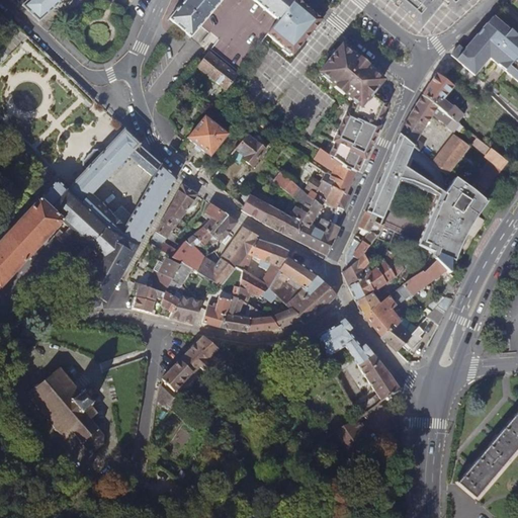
[(56,7),(63,0),(27,0),(26,2),(35,11),(38,12),(44,12),(50,9),(52,11),(56,7)]
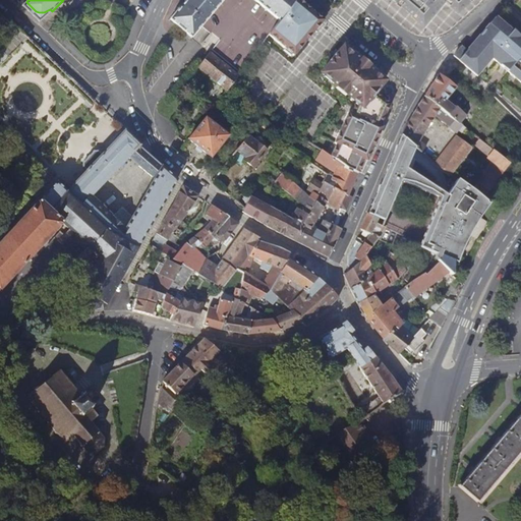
[(294,56),(324,20),(297,0),(186,0),(170,19),(191,38),(223,0),(253,0),(280,21),(270,35),(294,56)]
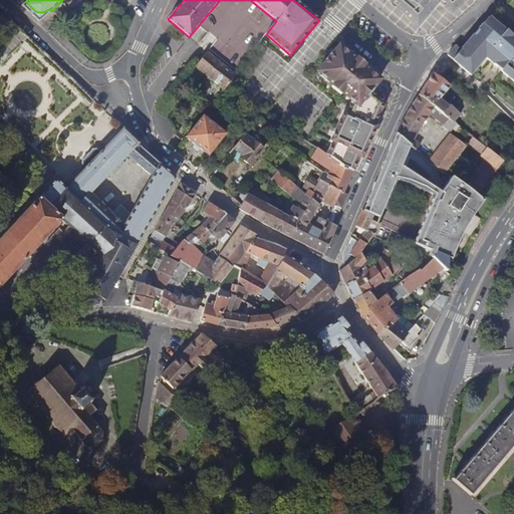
[(389,0),(419,24),(438,1),(451,11),(462,0),(389,0)]
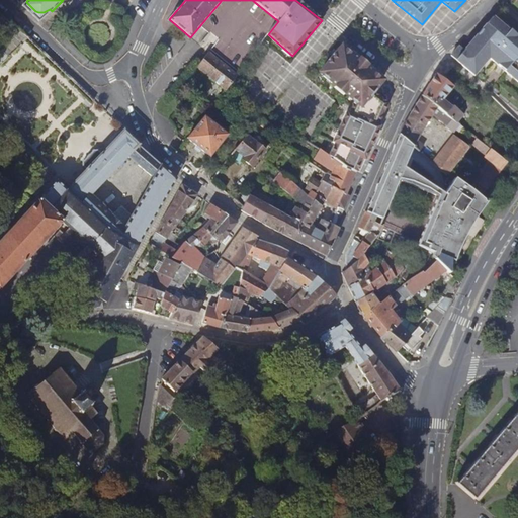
[(39,22),(52,11),(50,9),(44,12),(38,12),(35,11),(26,2),(22,6),(39,22)]
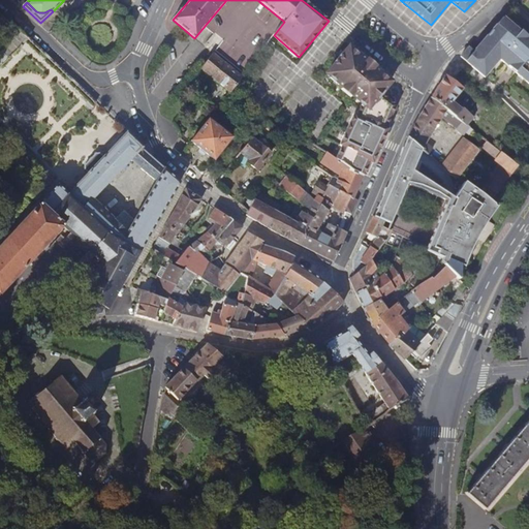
[(528,39),(502,18),(474,51),(471,49),(462,59),(484,76),(499,59),(528,85),(528,39)]
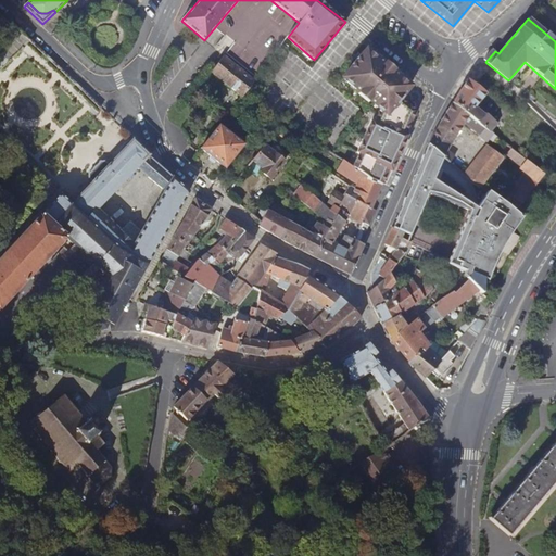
[(11,43),(0,54),(0,70),(20,51),(16,48),(11,43)]
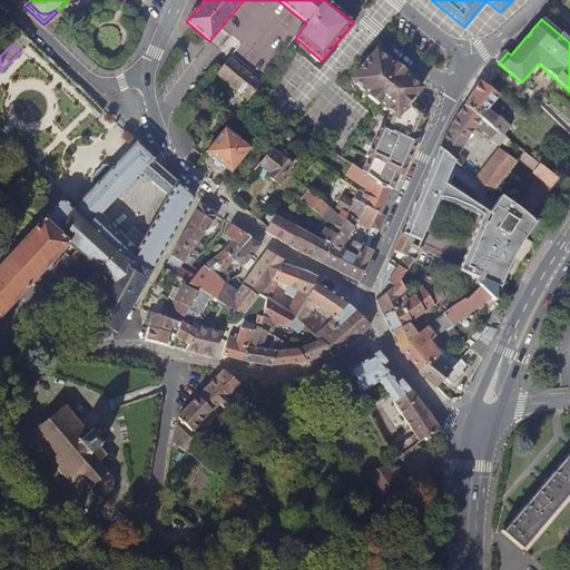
[(411,100),(422,88),(402,72),(389,61),(376,51),(352,79),(357,84),(377,101),(391,111),(384,126),(381,125),(380,127),(392,135),(413,105),(410,102),(411,100)]
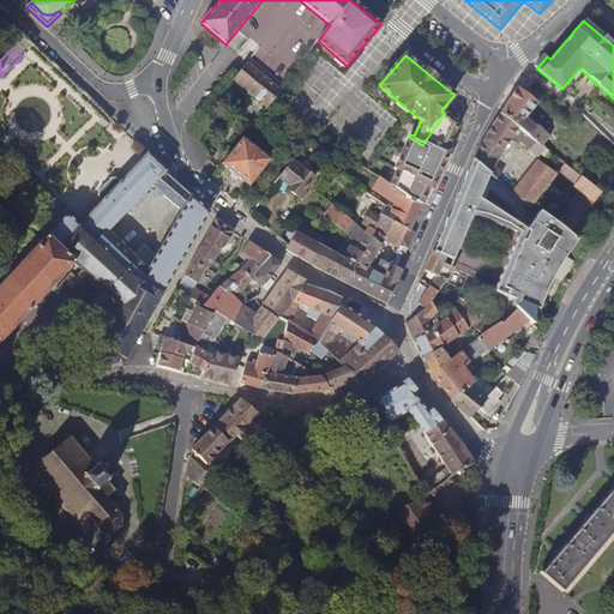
[(281,88),(247,62),(233,80),(266,107),(281,88)]
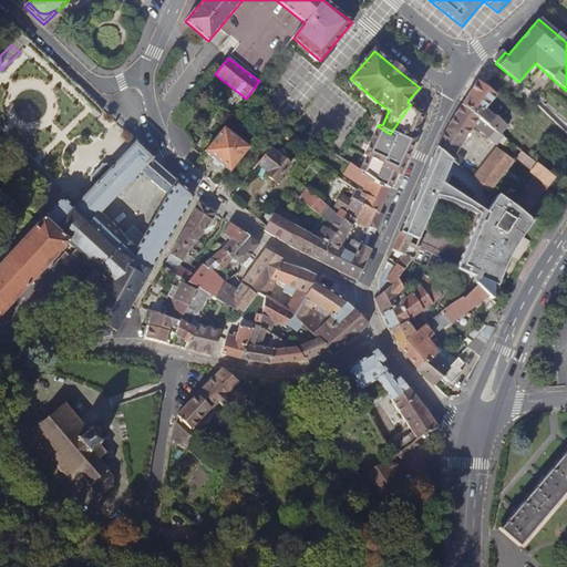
[(473,88),(461,105),(477,119),(494,131),(498,134),(506,126),(502,122),(494,115),(493,117),(482,110),(490,102),(493,98),(495,95),(477,82),(473,88)]
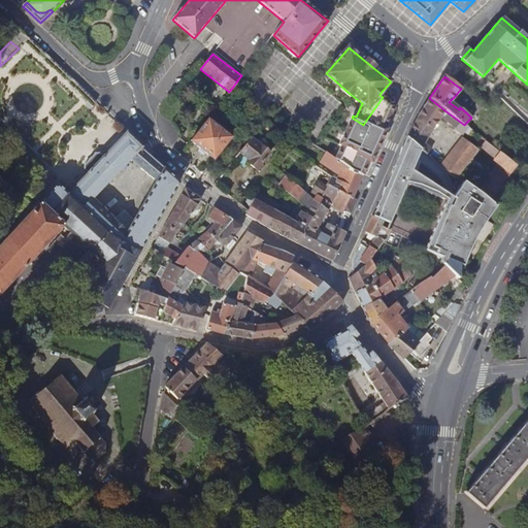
[(368,128),(382,136),(385,129),(396,105),(387,98),(385,100),(383,97),(363,125),(368,128)]
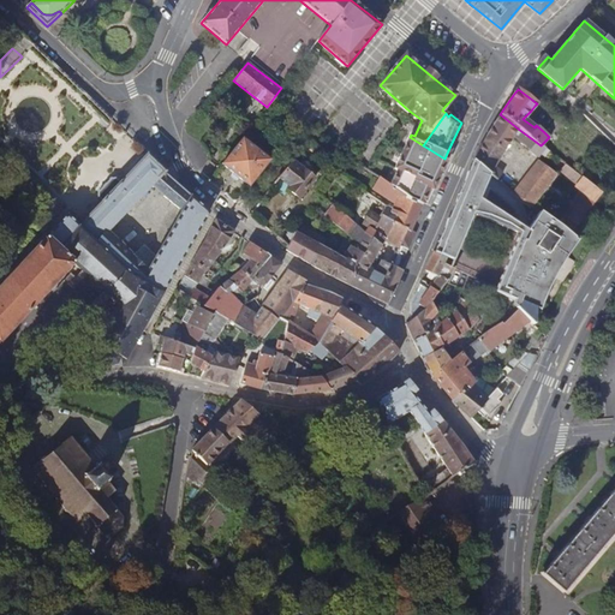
[(493,127),(485,138),(503,151),(513,137),(514,135),(518,129),(500,114),(493,127)]
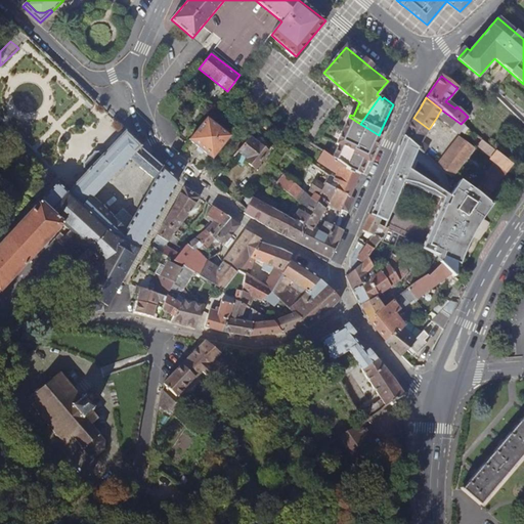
[(478,103),(475,101),(464,113),(468,117),(470,115),(479,105),(478,103)]
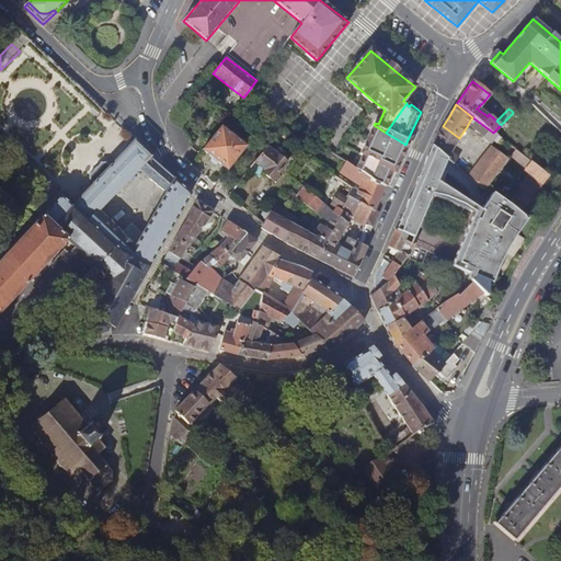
[(489,129),(472,117),(469,123),(468,125),(483,136),(489,129)]
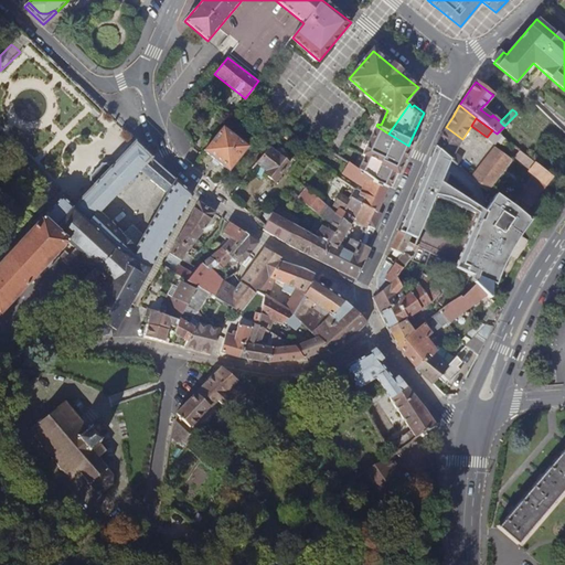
[(394,137),(388,134),(376,126),(364,156),(365,157),(360,171),(379,184),(387,189),(408,146),(394,137)]
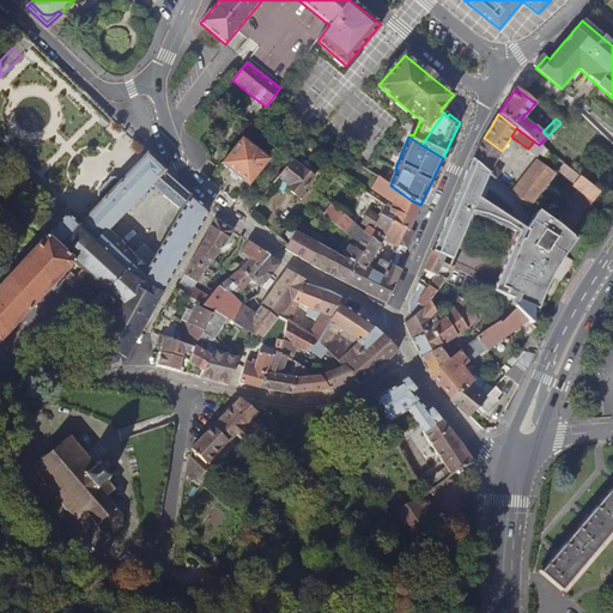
[(478,147),(472,158),(487,173),(502,151),(484,138),(478,147)]
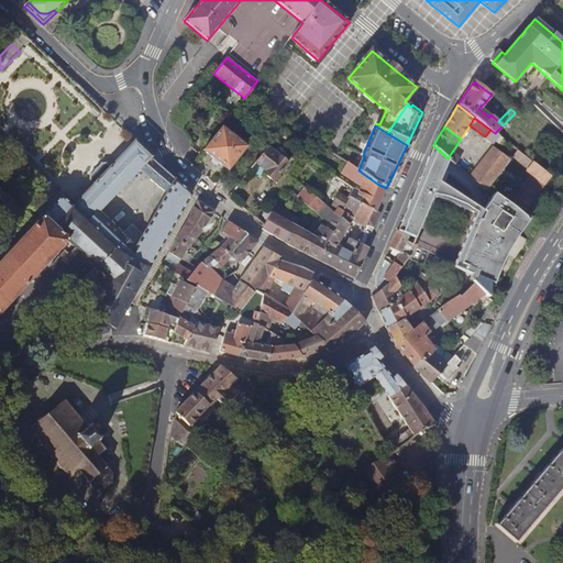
[(206,148),(203,151),(229,170),(246,146),(222,128),(206,148)]
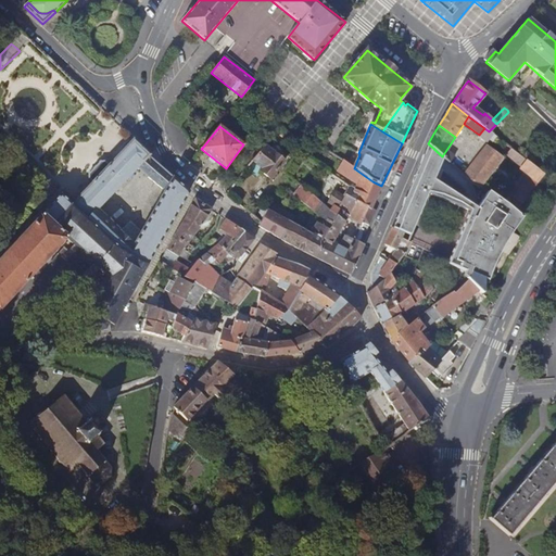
[(489,131),(484,128),(479,135),(478,136),(487,142),(489,140),(493,135),(489,131)]
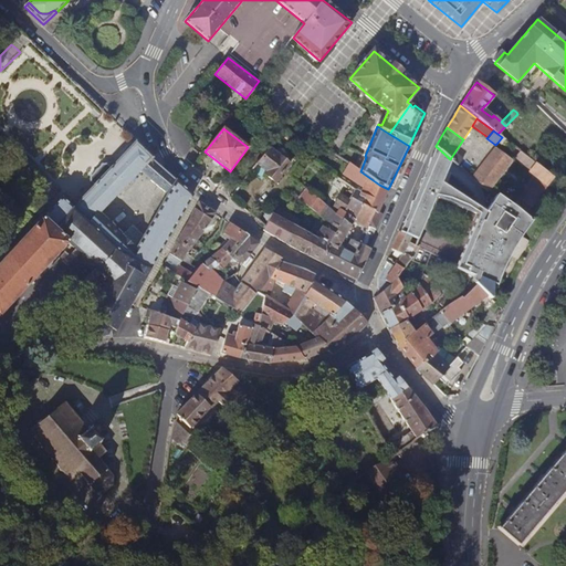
[(91,177),(91,181),(95,186),(77,203),(73,207),(62,197),(42,219),(43,219),(67,241),(67,242),(108,280),(100,295),(88,316),(98,324),(92,333),(100,337),(106,332),(113,337),(114,337),(142,285),(152,268),(184,210),(192,196),(175,181),(159,168),(156,164),(152,160),(150,159),(152,158),(135,143),(111,168),(106,165),(103,165),(91,177)]
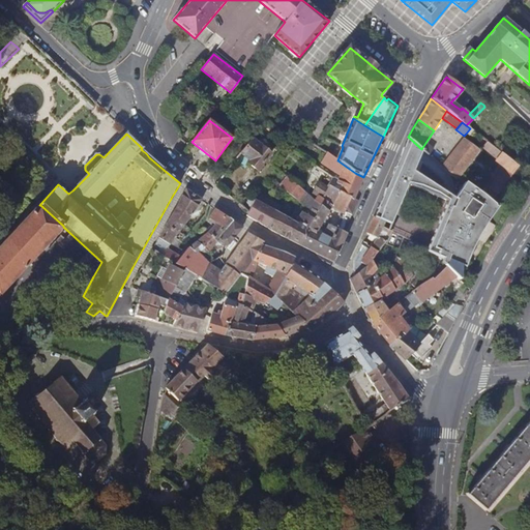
[(366,178),(371,170),(385,138),(383,137),(363,177),(366,178)]
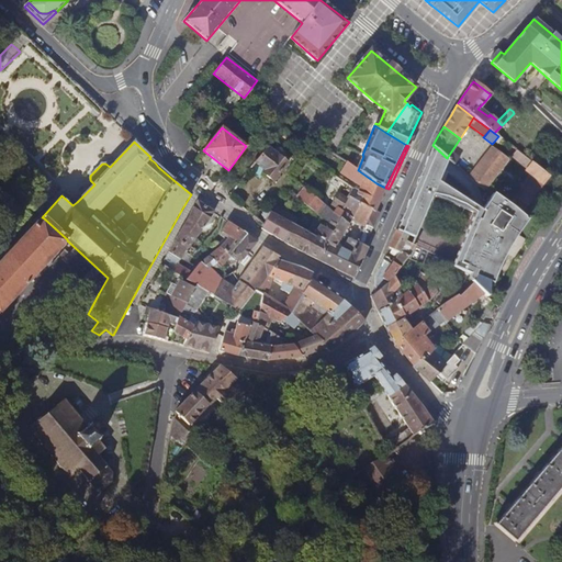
[(473,276),(492,283),(495,276),(501,261),(507,248),(515,235),(524,223),(526,218),(521,215),(515,210),(513,208),(510,205),(494,193),(483,209),(438,181),(444,168),(448,158),(447,158),(433,145),(426,161),(426,164),(409,201),(400,223),(397,231),(405,235),(415,238),(417,233),(425,212),(433,194),(446,198),(464,205),(475,213),(452,267),(470,274),(472,270),(475,271),(473,276)]
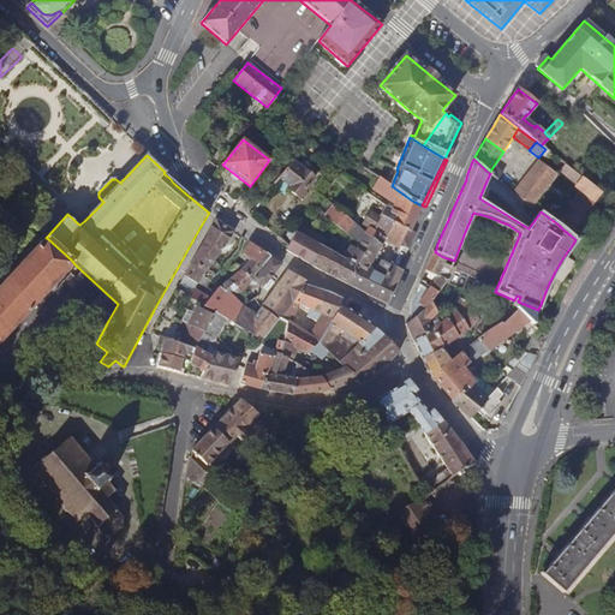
[(292,161),(279,178),(291,187),(288,190),(298,198),(314,179),(292,161)]
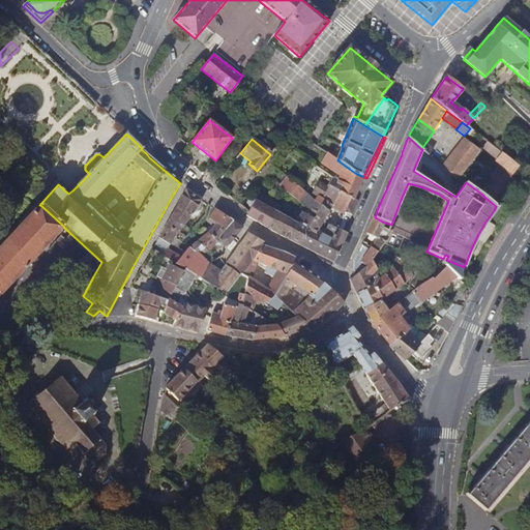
[(457,147),(472,159),(479,150),(463,139),(457,147)]
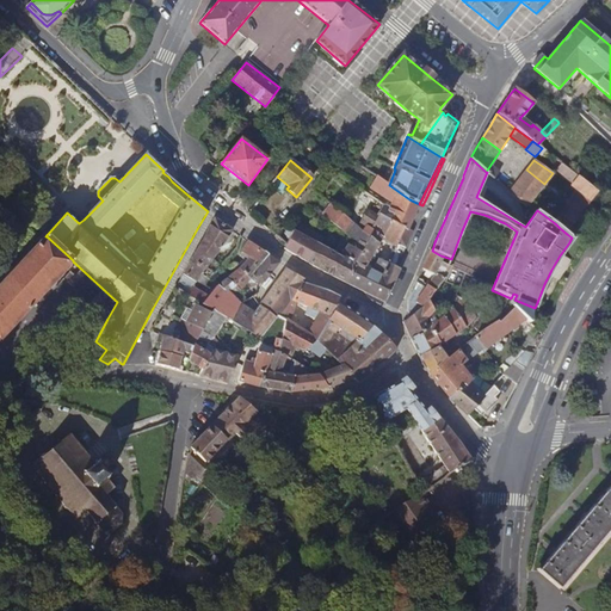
[(510,191),(520,199),(529,205),(544,184),(526,170),(510,191)]
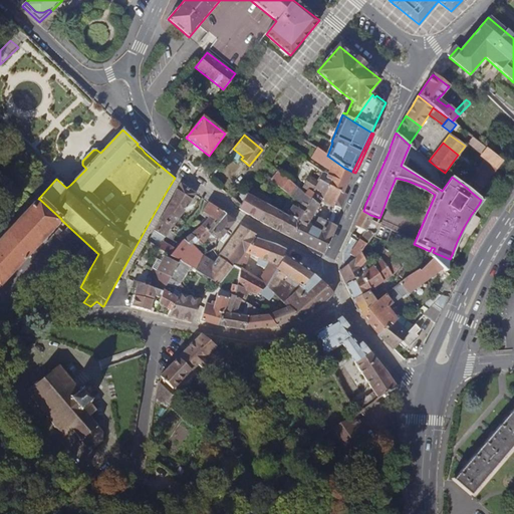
[(486,149),(482,146),(478,151),(482,154),(486,149)]
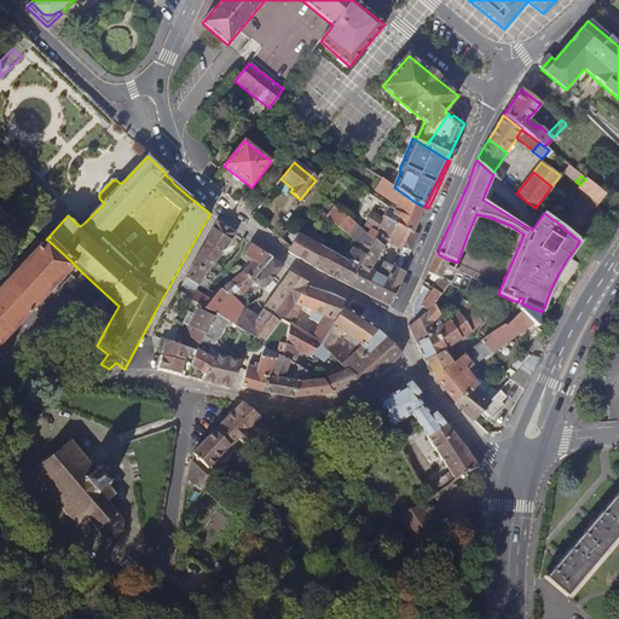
[(414,232),(424,207),(415,202),(394,187),(381,179),(375,191),(397,206),(394,212),(388,208),(382,218),(410,231),(409,232),(414,233),(414,232)]
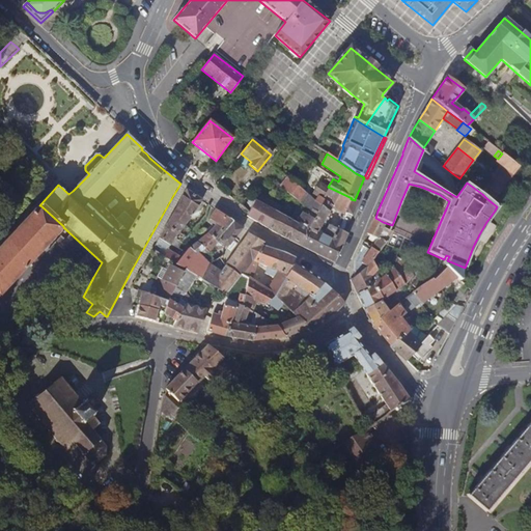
[(503,165),(507,167),(514,173),(520,167),(514,162),(507,158),(502,154),(498,159),(497,160),(503,165)]
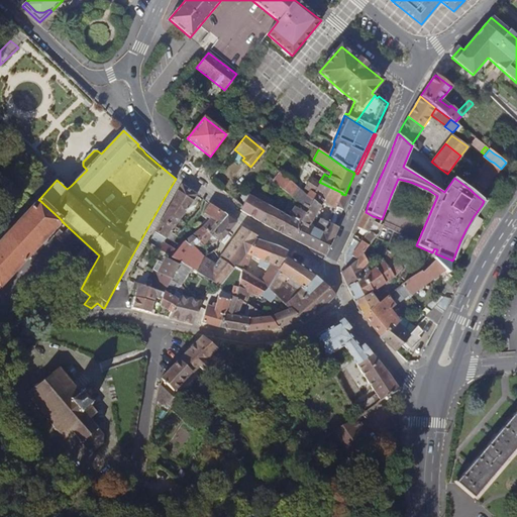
[(268,164),(270,165),(278,156),(270,150),(267,156),(265,160),(268,164)]
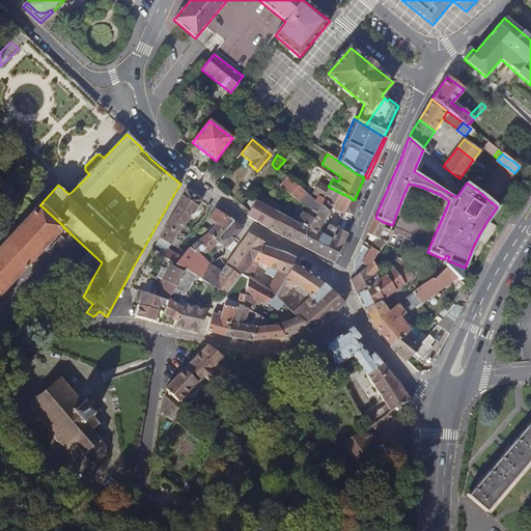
[(323,171),(319,168),(316,166),(315,166),(311,172),(318,177),(323,171)]
